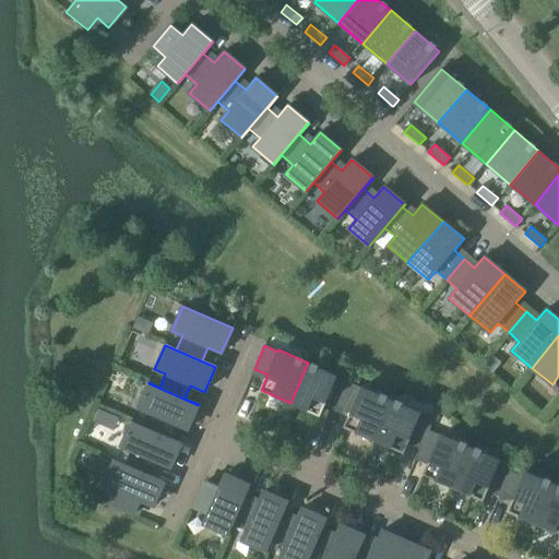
[(326,401),(339,406),(349,382),(336,377),(337,376),(308,363),(290,403),(320,416),(326,401)]
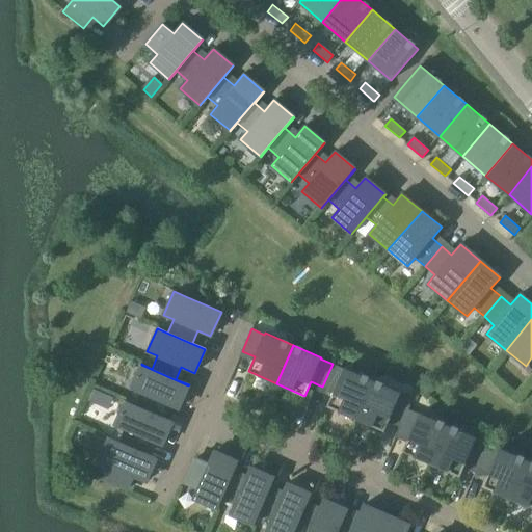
[(328,405),(356,418),(373,380),(345,368),(344,369),(333,364),(322,387),(335,392),(328,405)]
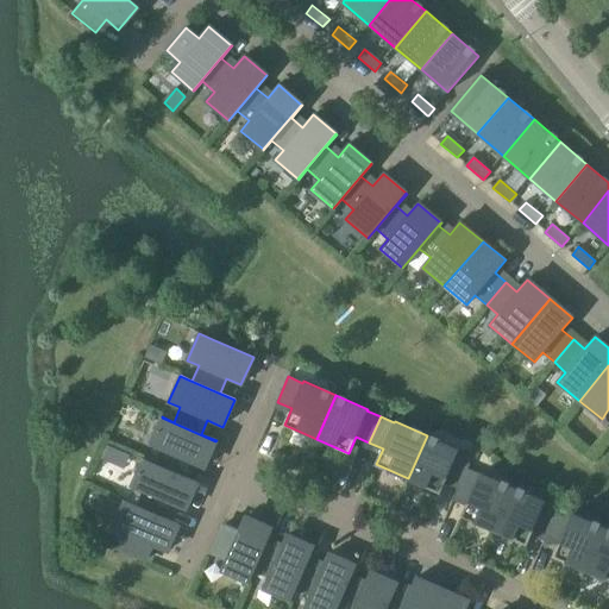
[(143,458),(143,459),(198,483),(198,482),(183,476),(189,462),(203,469),(215,441),(162,418),(150,444),(162,450),(155,464),(143,458)]
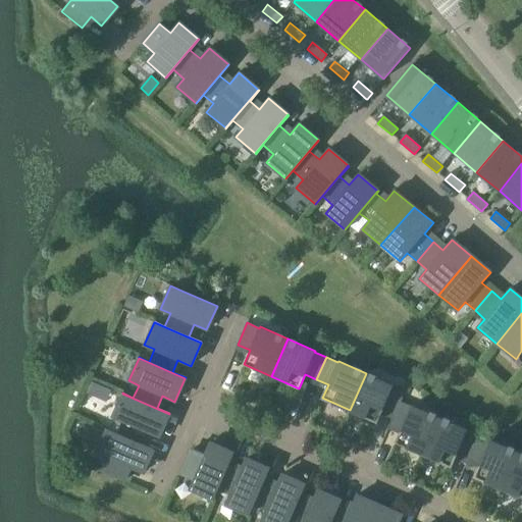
[(389,423),(390,424),(405,392),(393,386),(394,384),(366,373),(350,410),(377,422),(383,409),(395,414),(389,423)]
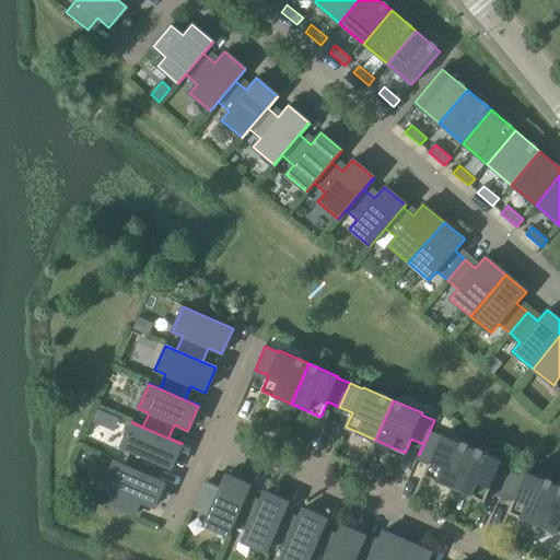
[(426,475),(455,488),(473,447),(443,434),(442,436),(430,431),(434,420),(419,455),(431,461),(426,475)]
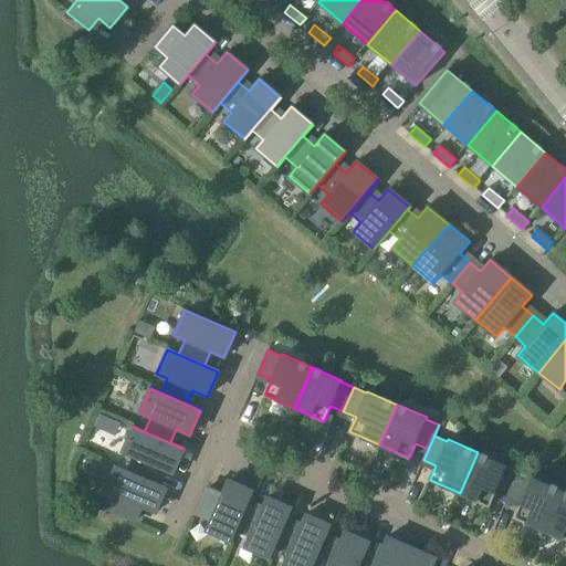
[(116,465),(166,488),(166,486),(153,481),(158,468),(173,474),(184,449),(133,427),(122,451),(133,457),(127,470),(116,465)]
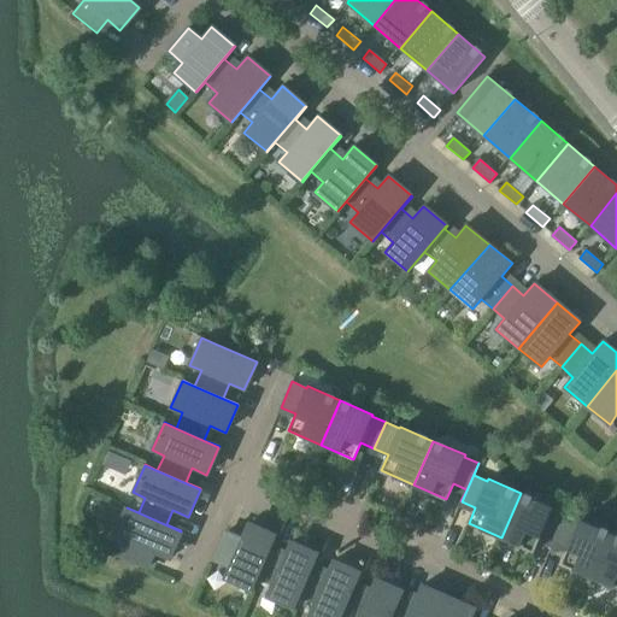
[(541,535),(554,541),(566,515),(552,509),(553,507),(521,493),(501,538),(534,552),(541,535)]
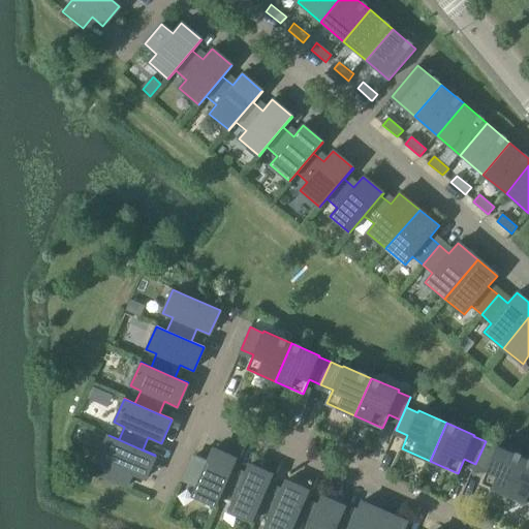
[(155,456),(109,435),(98,458),(109,463),(102,476),(126,487),(132,473),(145,479),(155,456)]
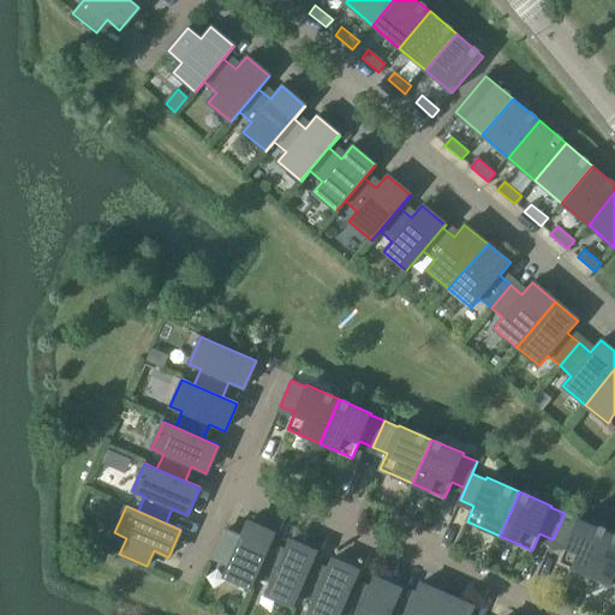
[(559,562),(592,575),(611,532),(579,518),(578,519),(565,513),(553,539),(566,545),(559,562)]
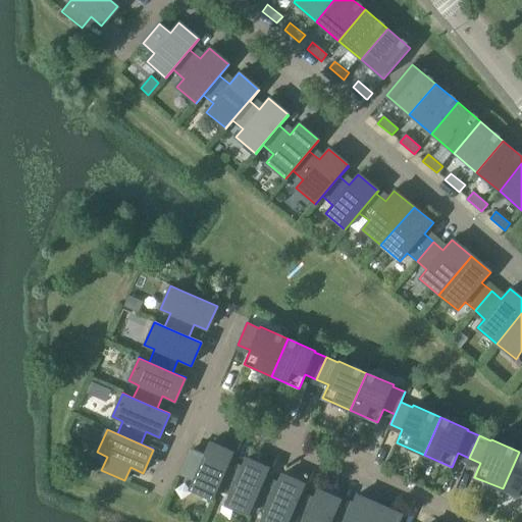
[(190,488),(213,499),(233,452),(210,441),(205,455),(192,449),(180,472),(195,478),(190,488)]
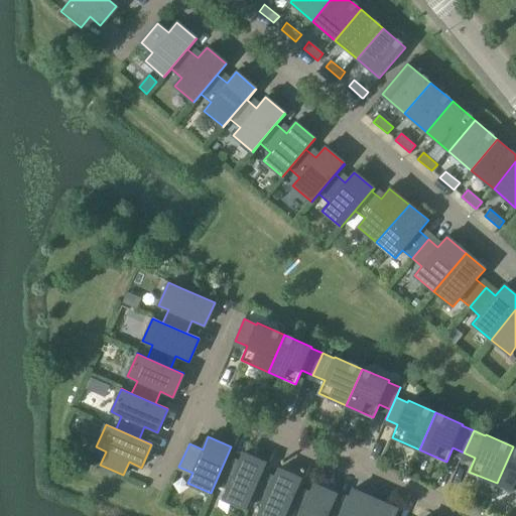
[(224,498),(246,508),(266,463),(243,453),(238,465),(226,460),(232,447),(231,446),(211,493),(216,483),(228,488),(224,498)]
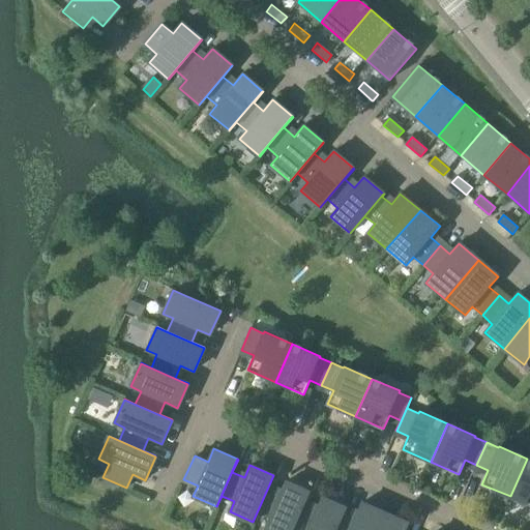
[(529,460),(527,459),(510,496),(529,505),(529,460)]
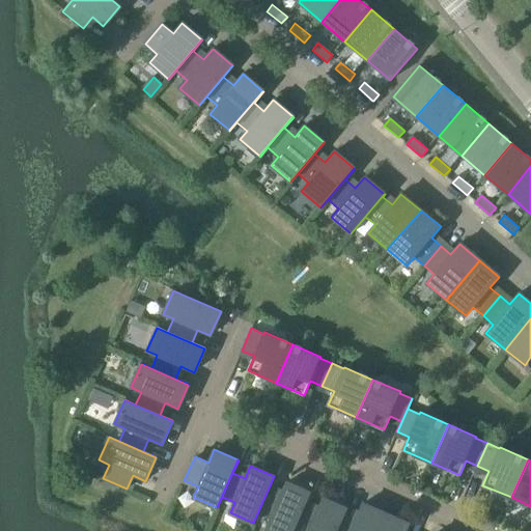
[(267,529),(271,530),(292,530),(310,492),(286,481),(281,495),(269,490),(275,476),(274,476),(253,523),(258,513),(271,519),(267,529)]
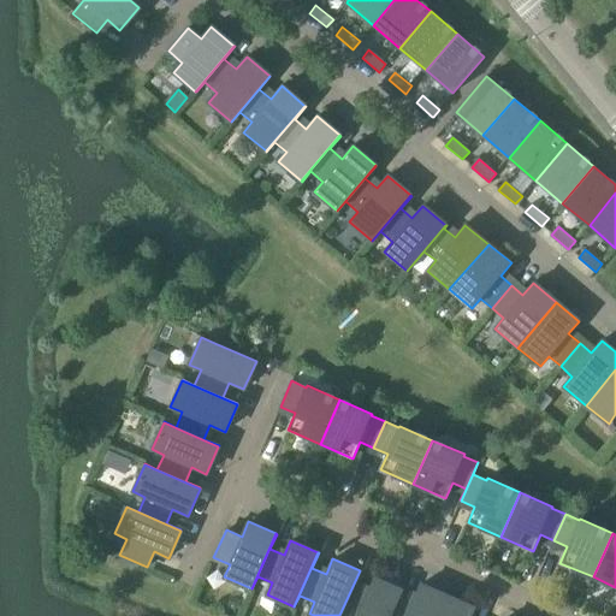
[(390,615),(402,590),(375,578),(368,592),(354,586),(361,572),(360,570),(339,615),(341,615),(342,614),(347,615),(390,615)]
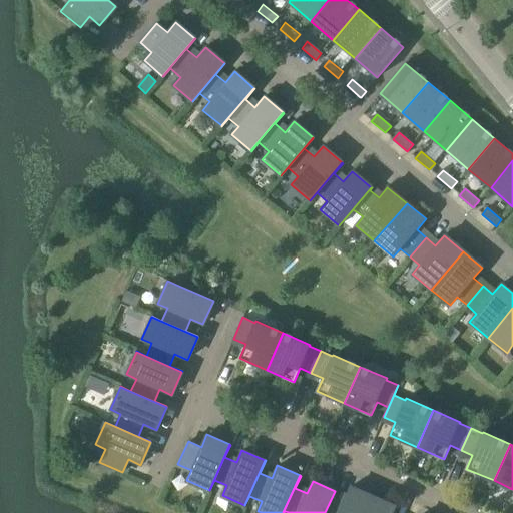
[(366,512),(374,496),(351,486),(345,499),(335,494),(336,491),(335,491),(325,512),(366,512)]
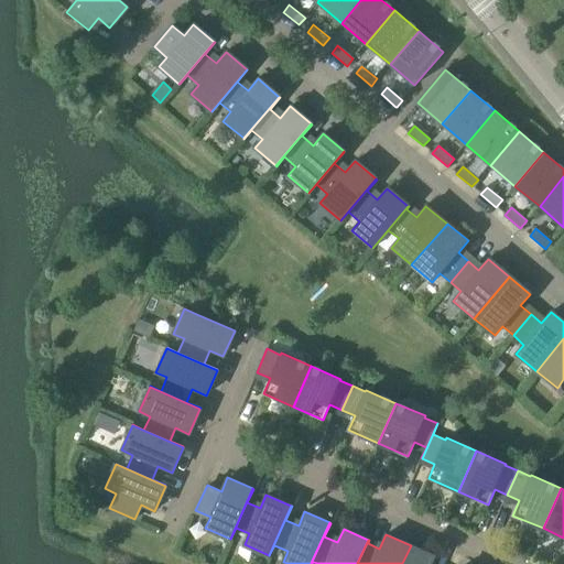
[(432,563),(435,556),(411,545),(402,563),(432,563)]
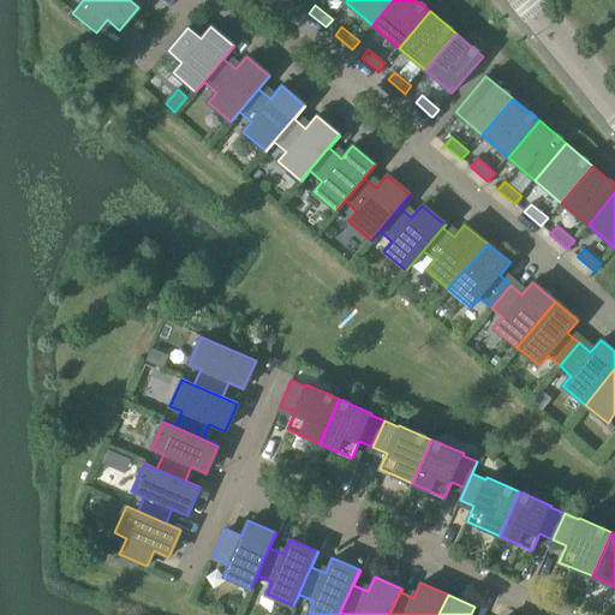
All buildings are outlined.
